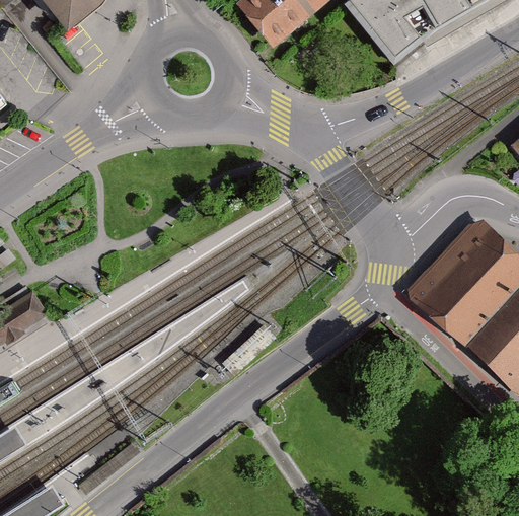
[(53,0),(77,29),(113,0),(53,0)]
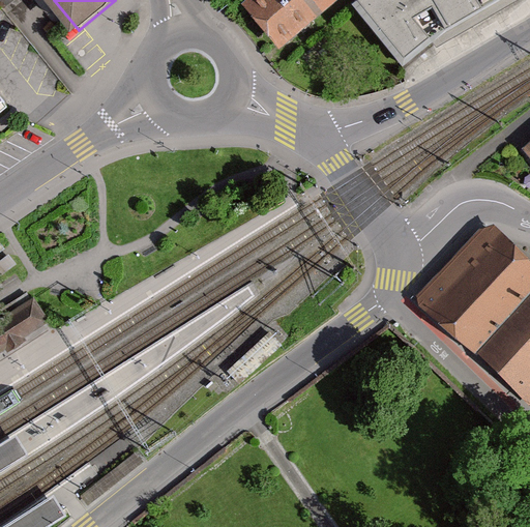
[(248,0),(243,4),(283,50),(341,0),(248,0)]
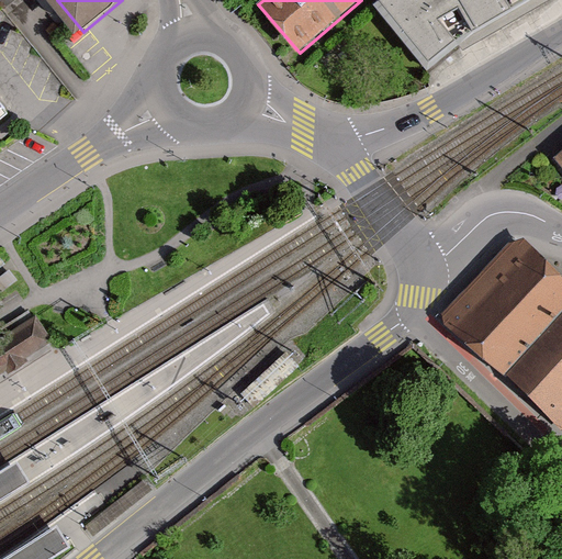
[(379,0),(372,6),(427,74),(459,48),(547,0),(379,0)]
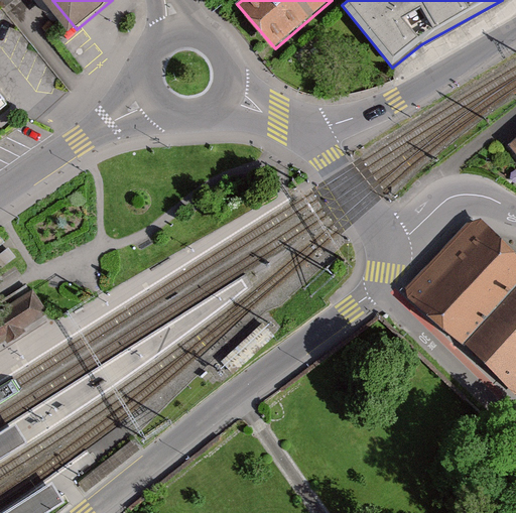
[(0,111),(14,100),(0,82),(0,111)]
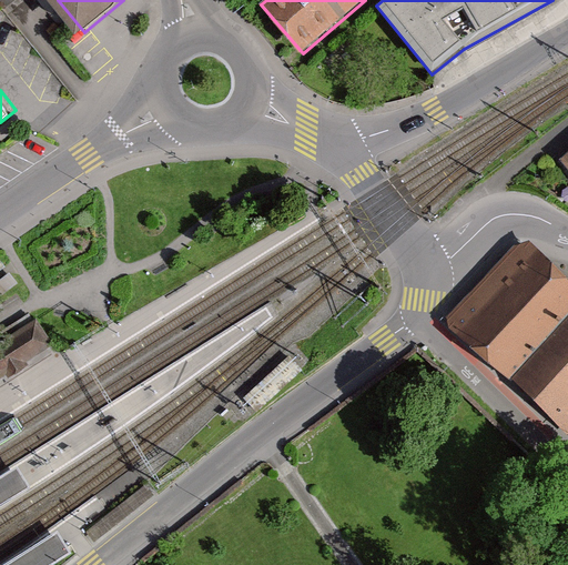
[(567,268),(548,251),(535,240),(509,245),(443,321),(509,379),(567,310),(567,268)]
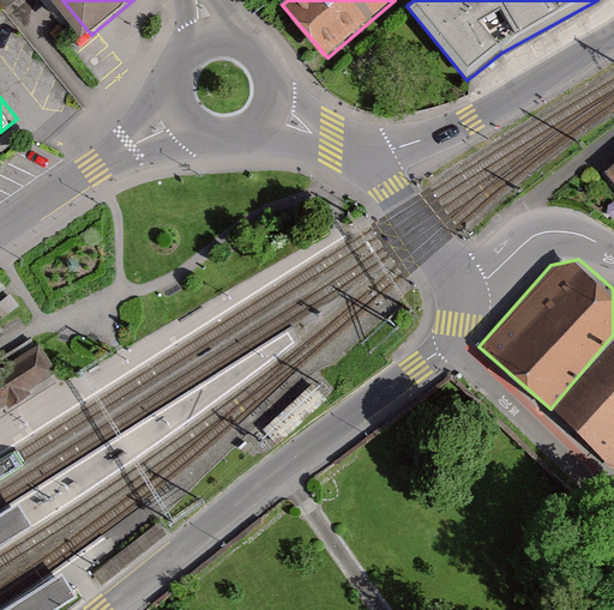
[(25,391),(56,372),(40,343),(0,367),(0,405),(6,403),(8,408),(28,396),(25,391)]
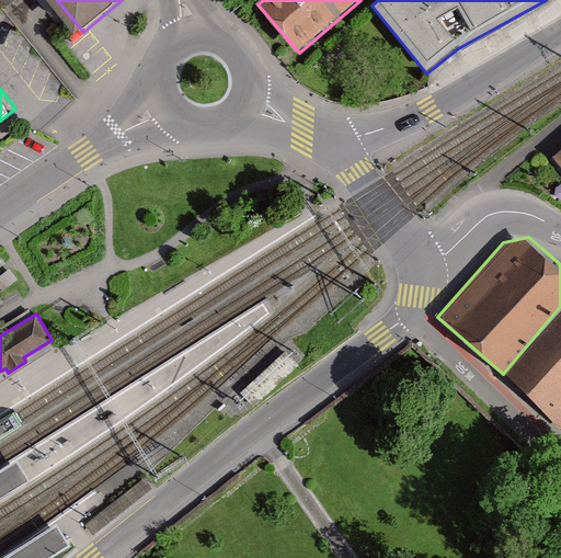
[(560,327),(513,378),(560,423),(560,421),(560,327)]
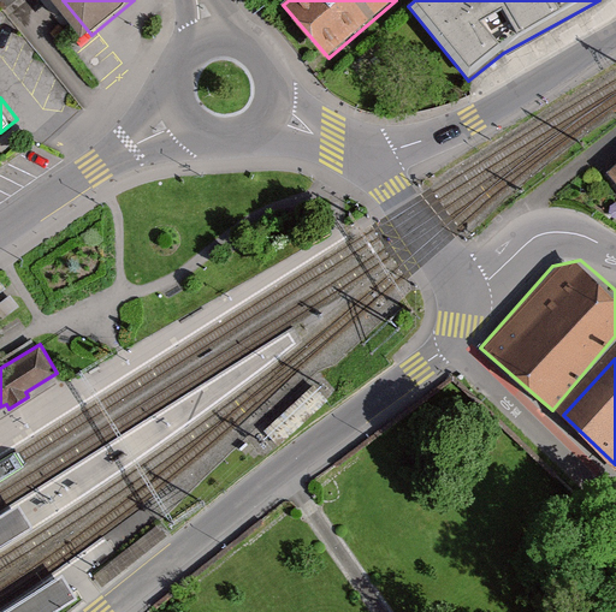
[(18,507),(0,518),(0,546),(31,528),(18,507)]
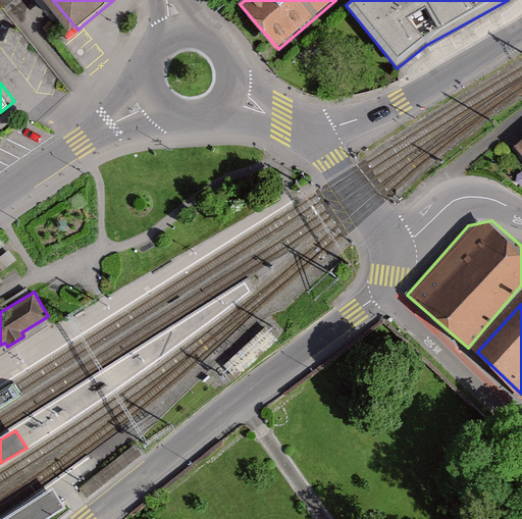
[(52,490),(4,518),(46,518),(64,509),(52,490)]
